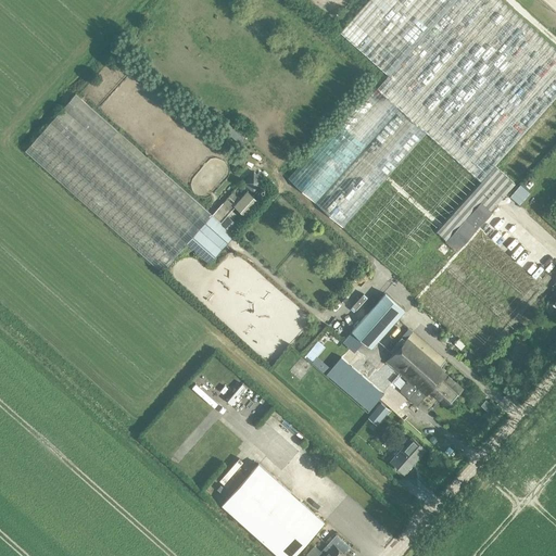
[(555,97),(555,48),(502,0),(455,0),(389,75),(378,88),(295,182),(399,275),(438,230),(449,240),(446,241),(458,252),(496,204),(516,182),(496,165),(555,97)]
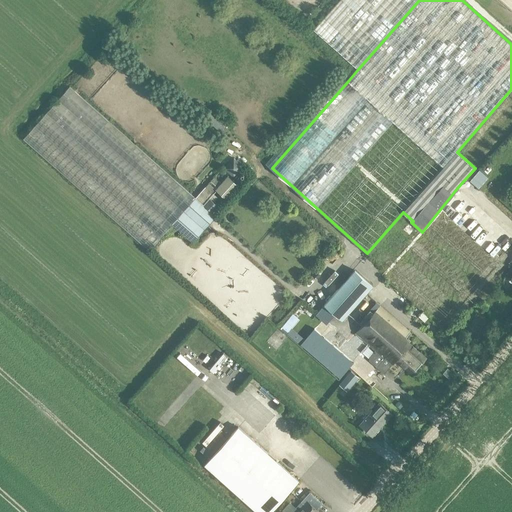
[(339,0),(314,29),(358,69),(419,0),(339,0)]
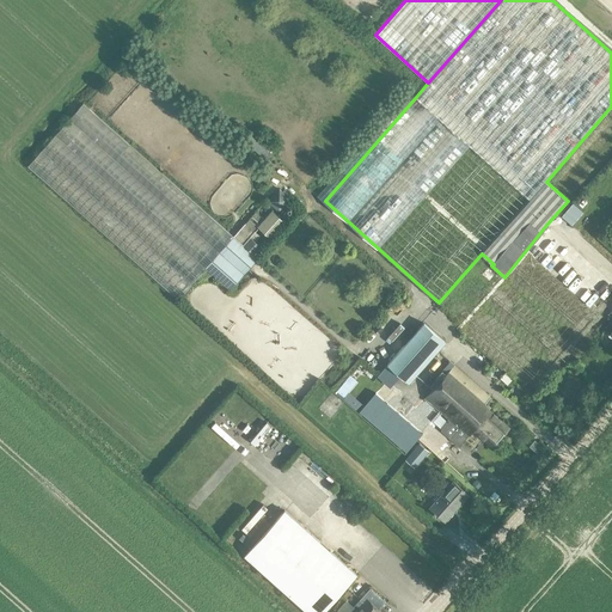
[(233,236),(84,103),(29,165),(178,299),(200,275),(233,236)]
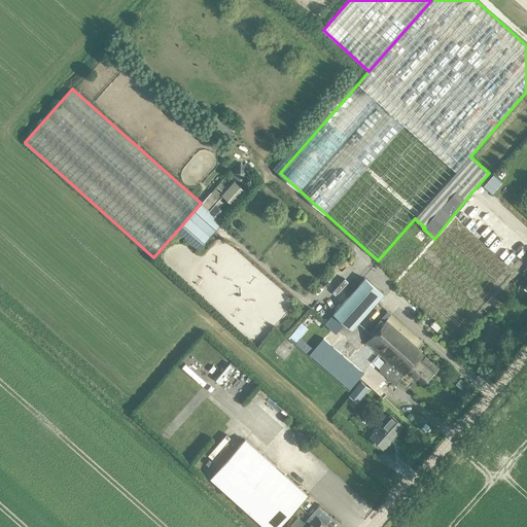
[(231,173),(240,181),(250,170),(241,162),(231,173)]
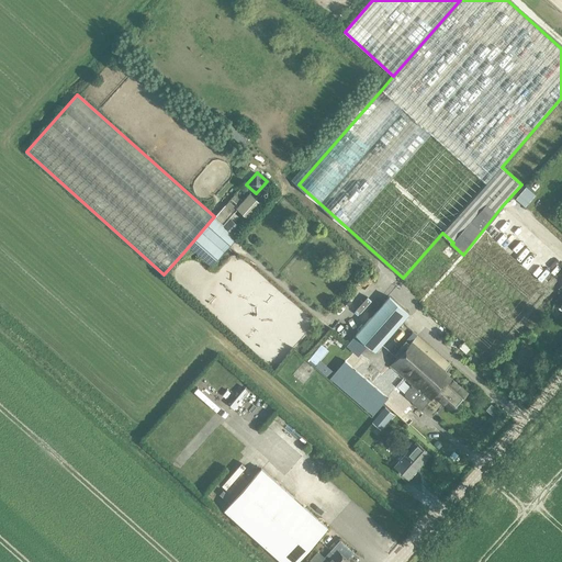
[(237,208),(249,218),(262,203),(250,192),(237,208)]
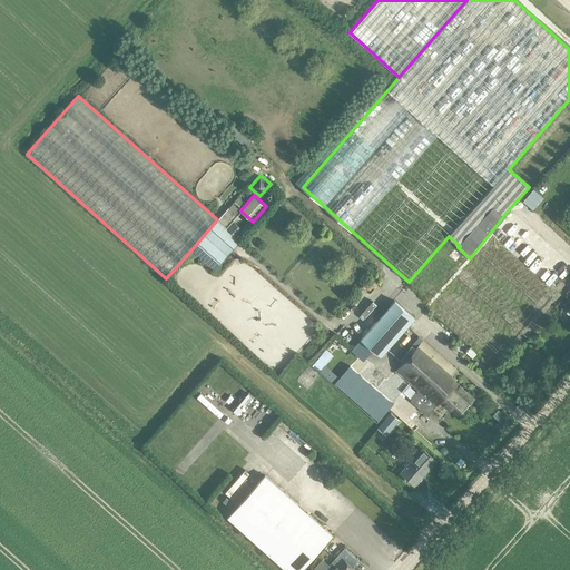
[(217,219),(186,256),(190,261),(196,255),(214,271),(241,241),(237,237),(244,229),(237,224),(242,218),(228,207),(217,219)]
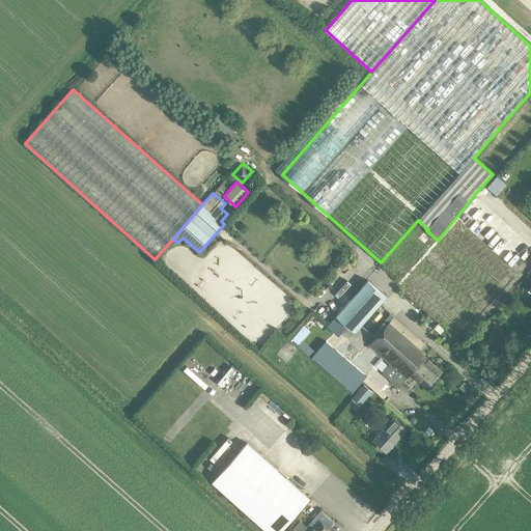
[(356,332),(387,297),(368,280),(337,315),(356,332)]
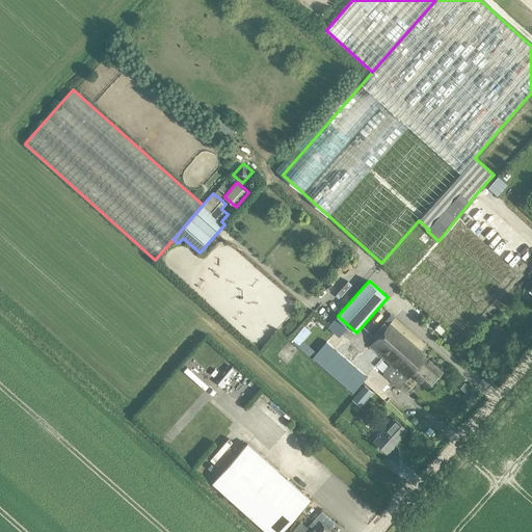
[(339,302),(350,288),(346,285),(335,299),(339,302)]
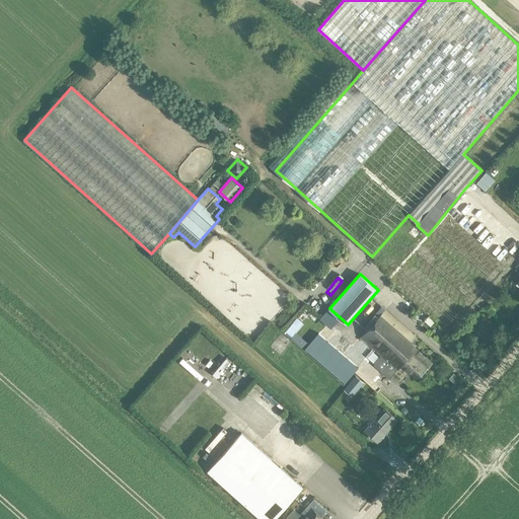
[(418,378),(432,363),(411,344),(417,337),(409,329),(386,310),(361,338),(389,363),(374,380),(382,387),(402,365),(418,378)]
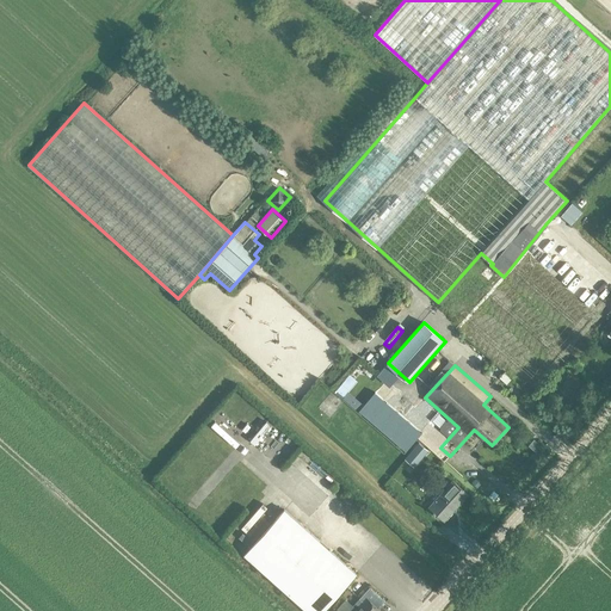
[(337,387),(343,394),(358,381),(352,372),(337,387)]
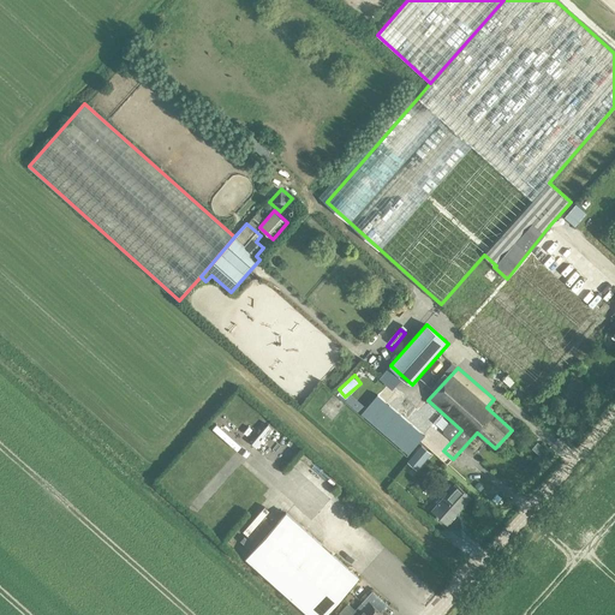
[(370,402),(365,399),(358,407),(374,421),(389,404),(378,394),(370,402)]
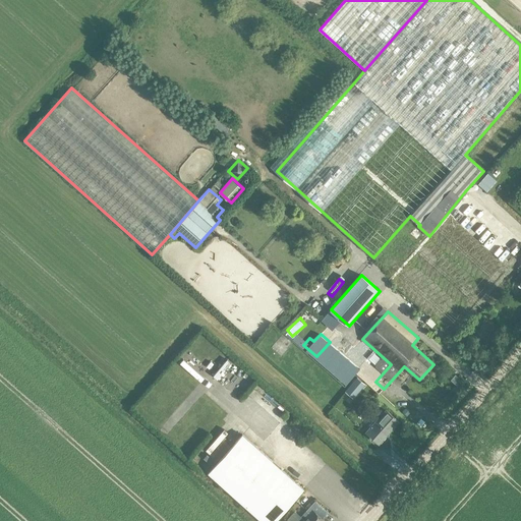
[(332,348),(342,357),(352,346),(343,337),(332,348)]
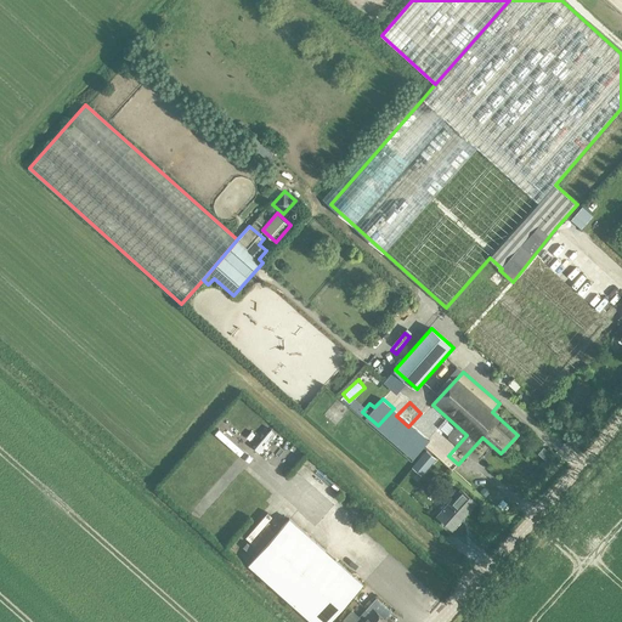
[(261,450),(277,431),(272,427),(258,445),(261,450)]
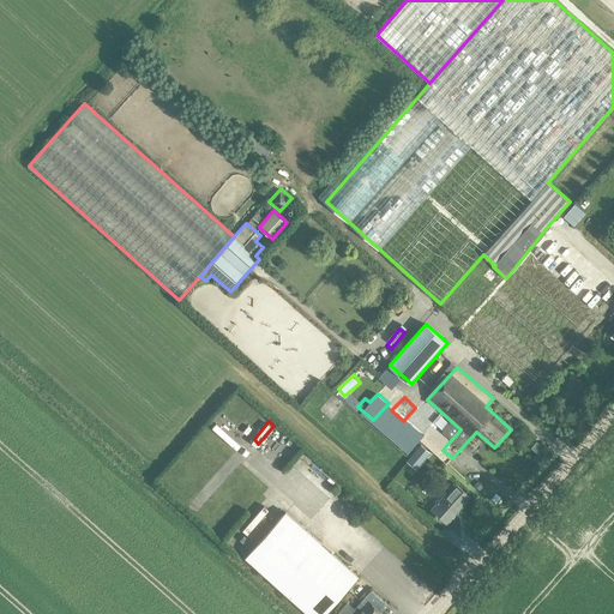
[(408,421),(401,431),(417,443),(425,433),(408,421)]
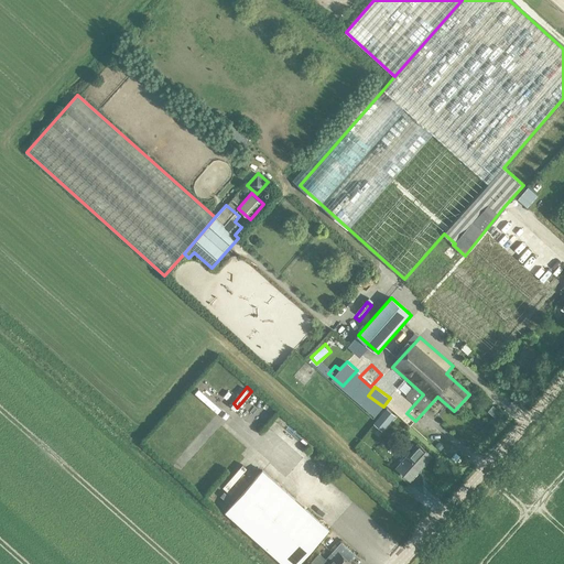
[(387,426),(396,416),(387,409),(378,419),(387,426)]
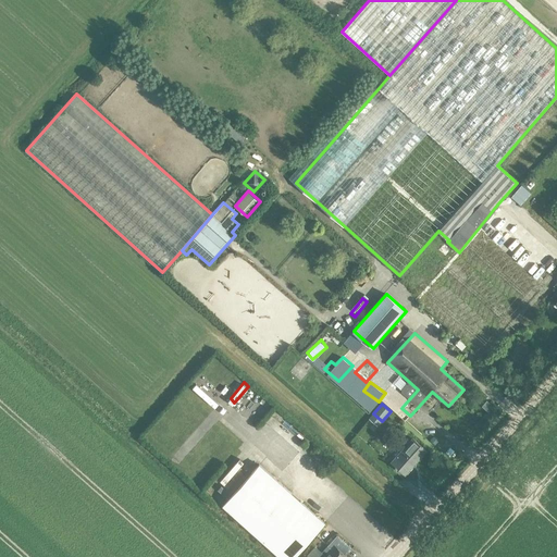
[(406,475),(428,452),(412,438),(391,462),(406,475)]
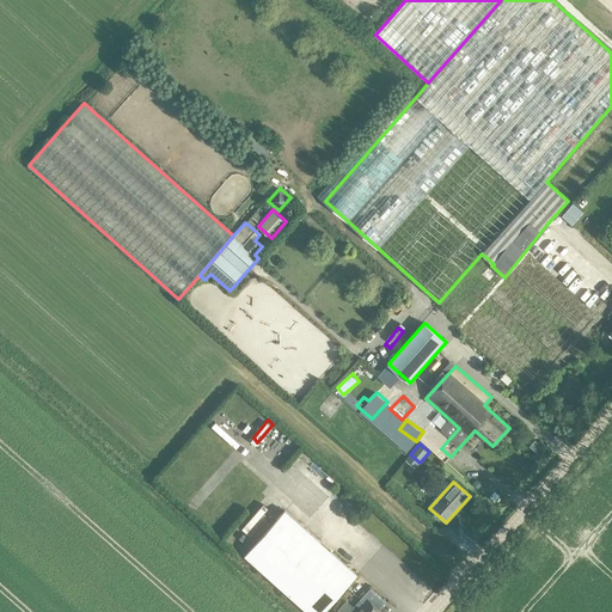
[(273,518),(265,512),(269,507),(263,502),(242,528),(256,540),(271,522),(270,520),(273,518)]
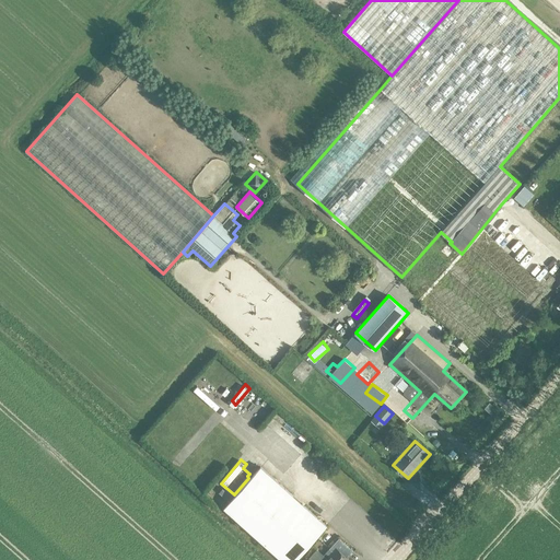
[(283,559),(295,559),(327,525),(261,466),(224,508),(283,559)]
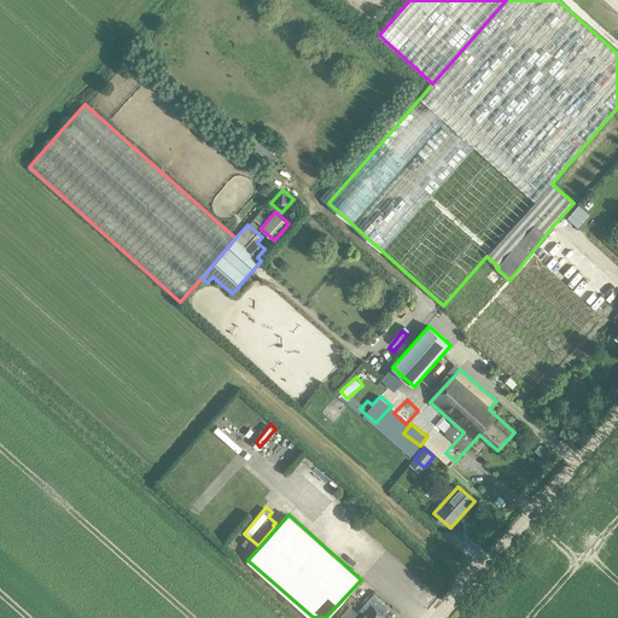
[(384,617),(385,617),(372,604),(359,617),(384,617)]
